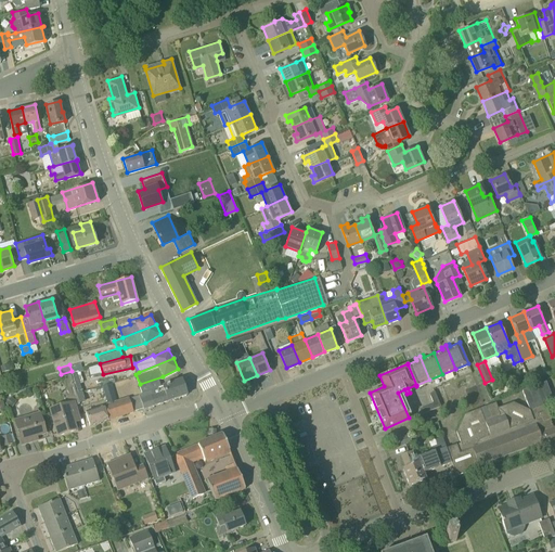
[(77,371),(72,372),(78,392),(84,390),(80,382),(77,371)]
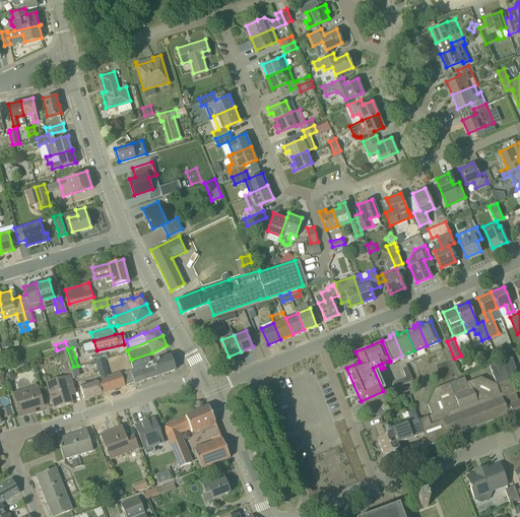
[(61,350),(59,351),(65,369),(63,369),(65,376),(69,375),(70,378),(74,376),(71,367),(71,366),(66,348),(61,350)]
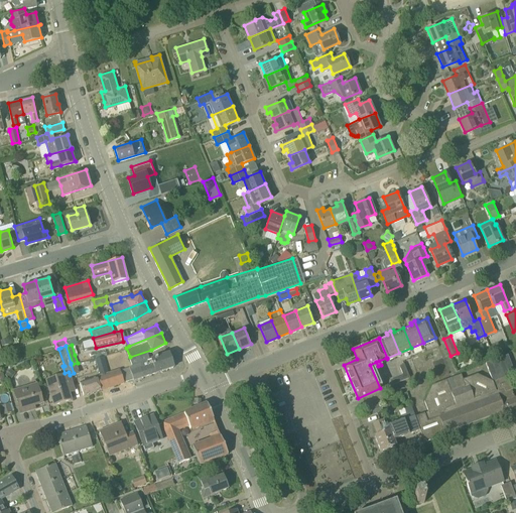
[(168,352),(128,365),(132,378),(133,378),(156,371),(173,365),(168,352)]
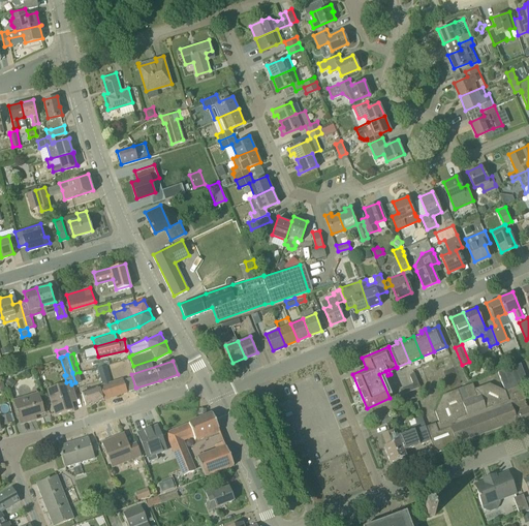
[(471,382),(457,388),(441,393),(434,409),(438,420),(425,425),(430,439),(435,452),(455,444),(454,441),(455,440),(456,441),(521,416),(523,422),(528,419),(528,405),(527,406),(524,398),(525,397),(520,383),(527,380),(521,362),(498,370),(504,389),(489,381),(473,388),(471,382)]
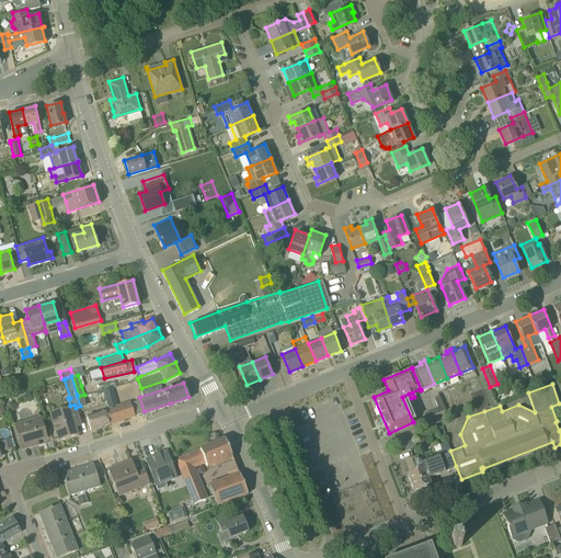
[(91,428),(117,420),(144,411),(139,397),(132,400),(118,403),(110,407),(86,414),(91,428)]
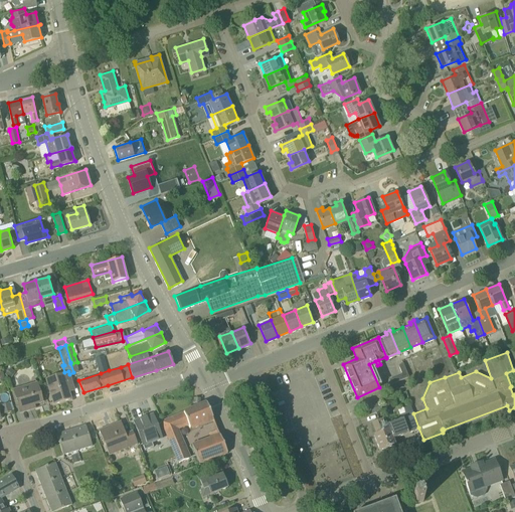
[(11,376),(15,370),(10,366),(5,372),(11,376)]
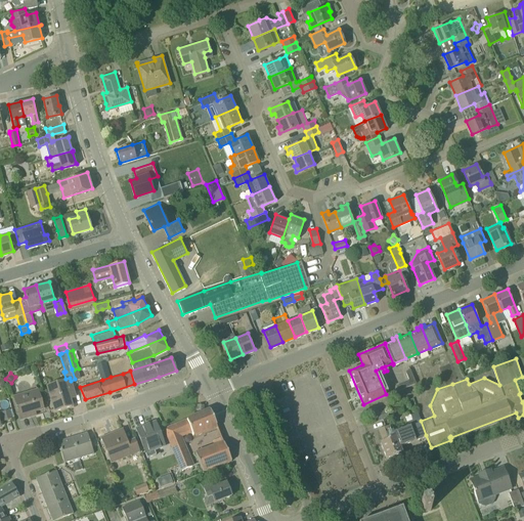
[(408,380),(410,384),(417,382),(415,375),(409,377),(410,378),(409,380),(408,380)]
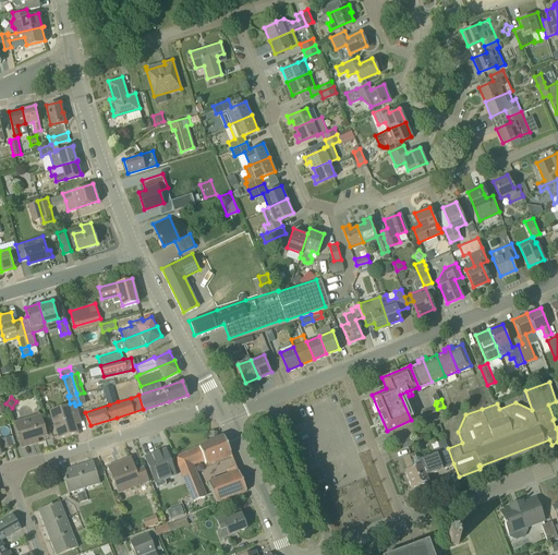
[(62,406),(64,411),(52,415),(58,435),(76,430),(73,420),(79,418),(75,406),(74,402),(70,403),(62,406)]
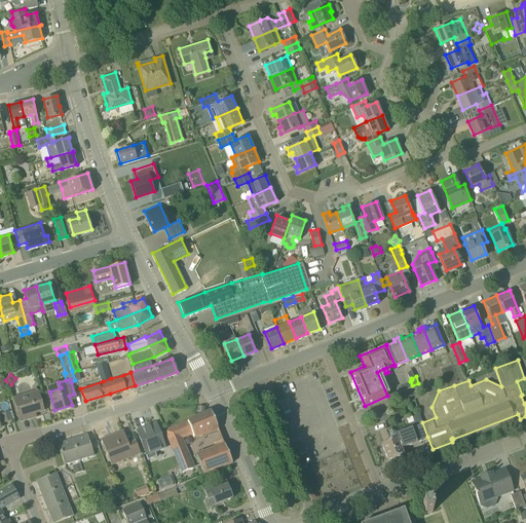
[(37,388),(13,396),(21,419),(31,416),(30,412),(43,408),(37,388)]
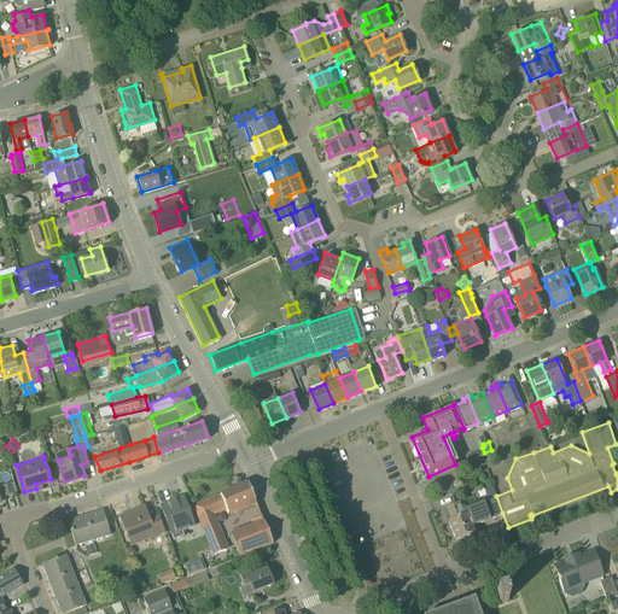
[(256,501),(248,479),(220,491),(192,503),(213,553),(228,545),(215,512),(226,507),(228,513),(256,501)]
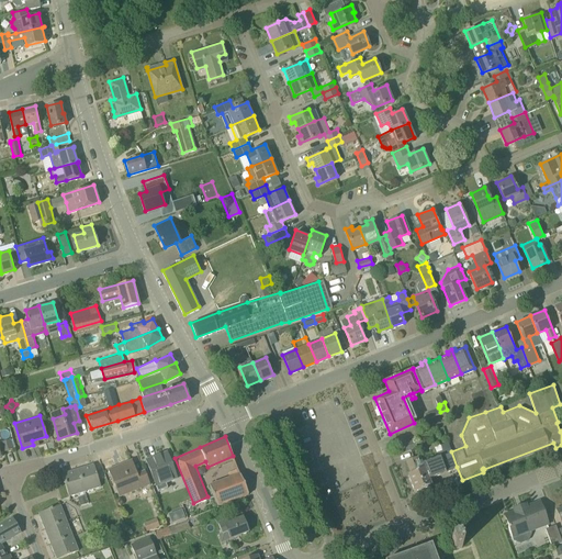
[(3,449),(13,447),(10,437),(0,440),(3,449)]
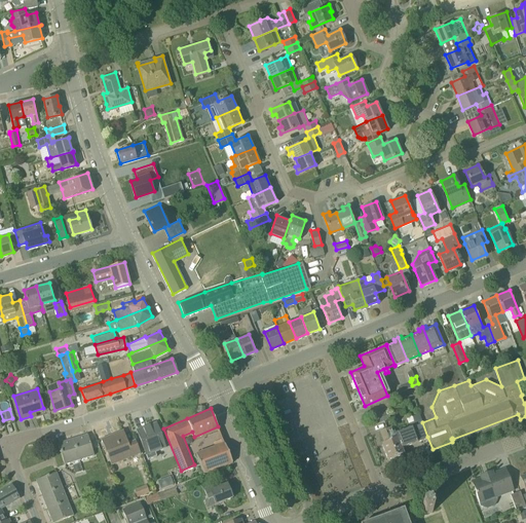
[(376,421),(389,416),(386,410),(374,415),(376,421)]
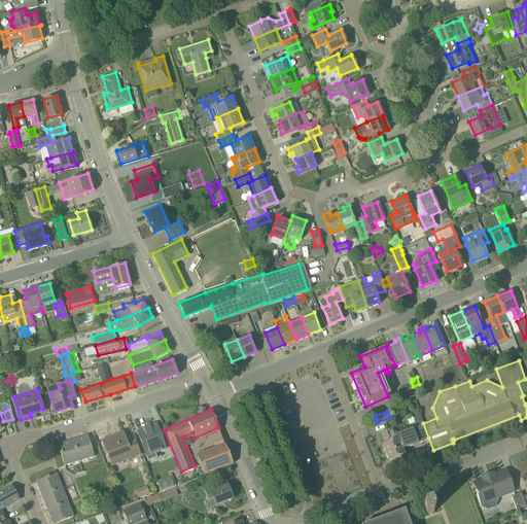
[(156,422),(155,422),(150,424),(137,429),(148,458),(157,455),(155,450),(166,446),(157,425),(156,423),(156,422)]
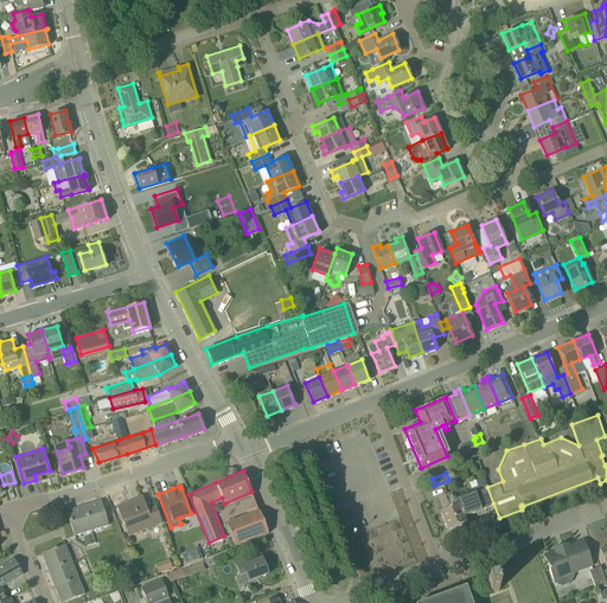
[(493,504),(487,487),(487,486),(475,491),(457,498),(458,504),(455,505),(451,491),(438,495),(442,510),(440,511),(447,528),(466,521),(462,514),(493,504)]
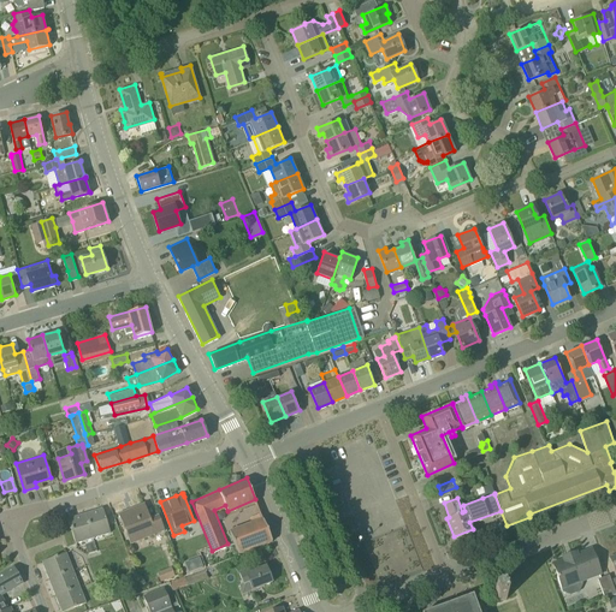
[(158,514),(149,517),(144,504),(129,510),(128,509),(119,512),(130,541),(164,528),(158,514)]
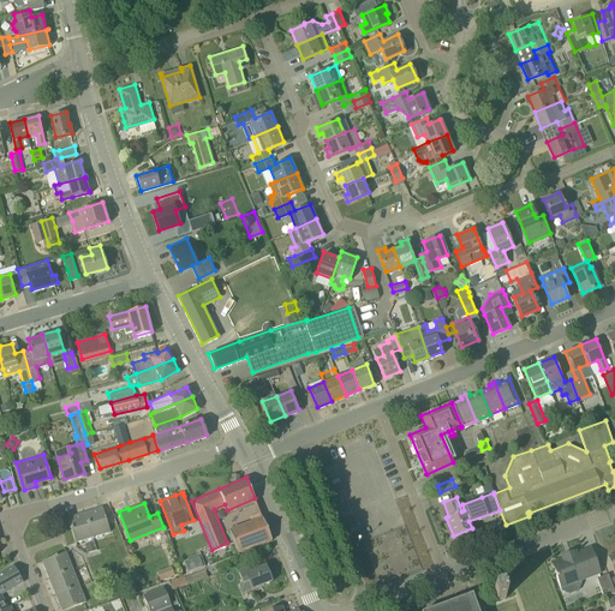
[(85,510),(93,534),(109,529),(102,505),(85,510)]
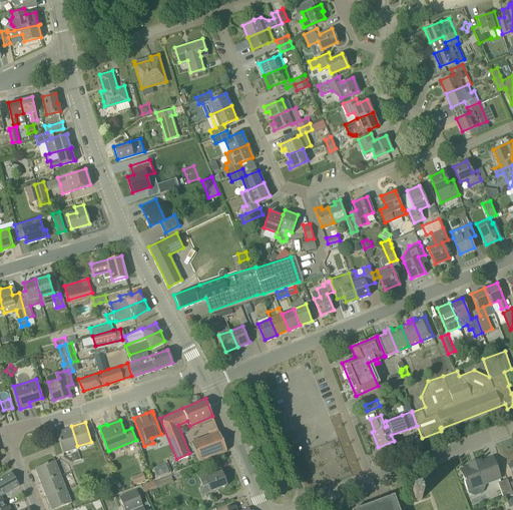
[(77,446),(71,426),(56,431),(63,451),(77,446)]
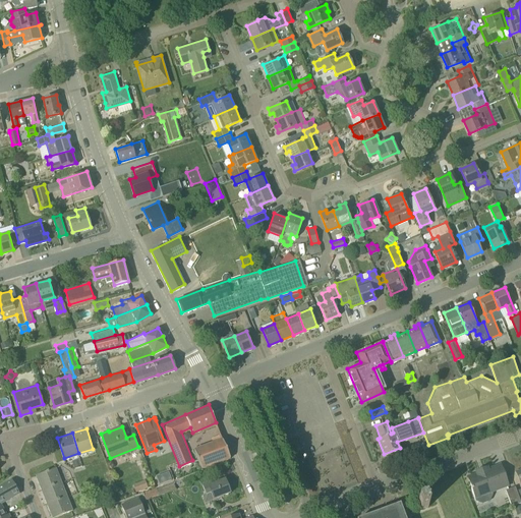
[(230,456),(223,439),(193,449),(201,467),(230,456)]
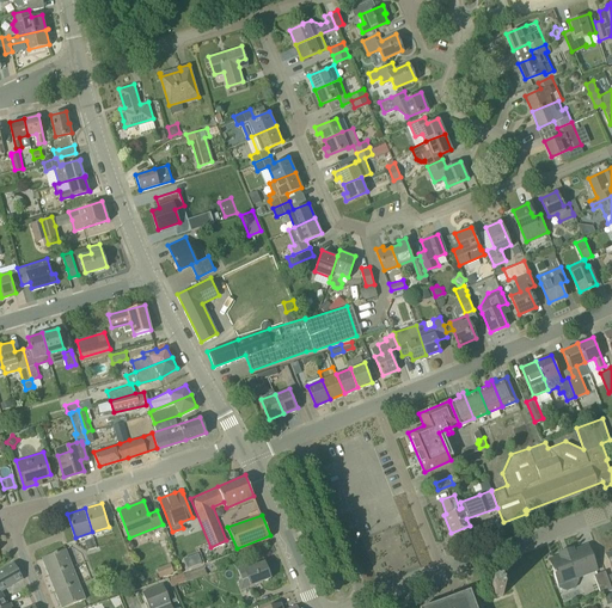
[(93,538),(85,540),(87,548),(96,546),(93,538)]
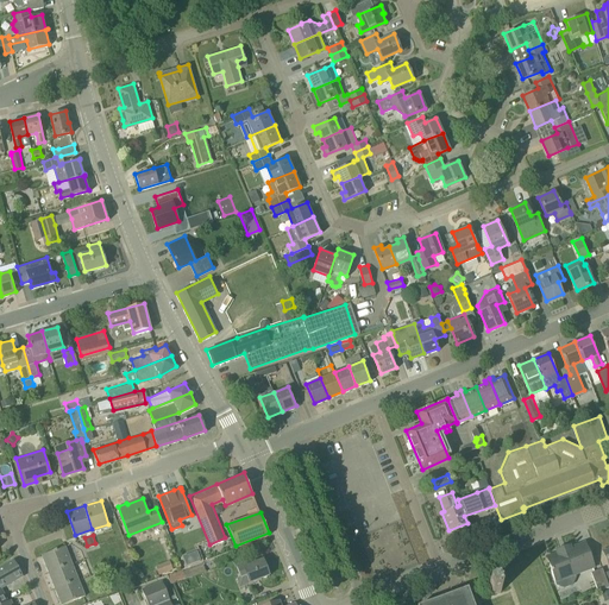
[(576,575),(576,573),(594,566),(584,541),(570,546),(569,543),(565,546),(565,547),(560,548),(560,547),(557,548),(557,550),(546,555),(556,580),(557,583),(564,586),(572,583),(576,575)]
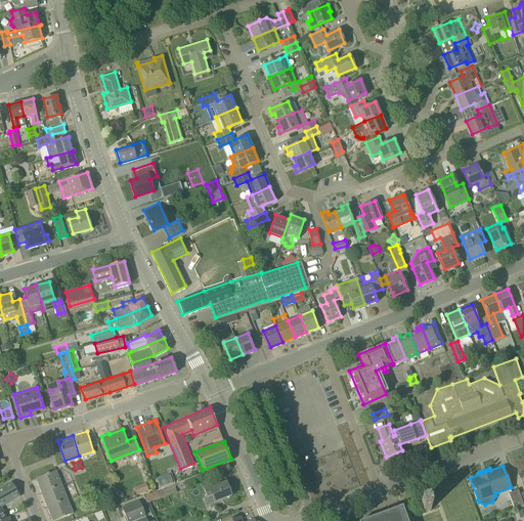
[(41,490),(61,483),(55,469),(36,476),(41,490)]
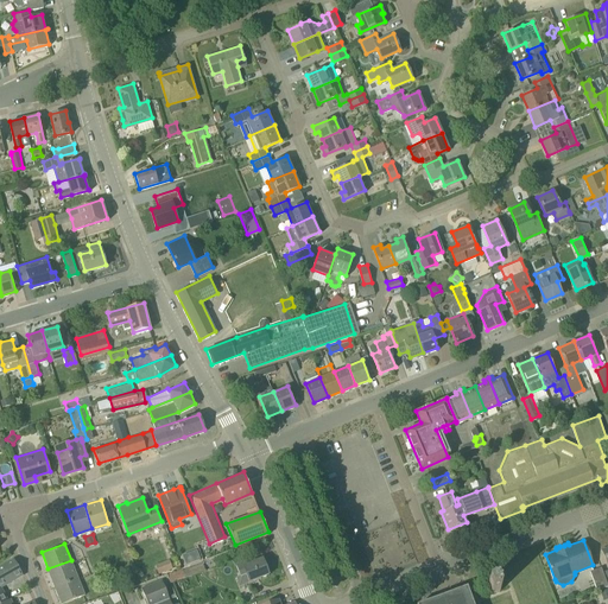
[(268,573),(267,571),(270,571),(267,565),(266,566),(263,557),(246,564),(245,560),(236,564),(240,574),(246,573),(249,580),(268,573)]
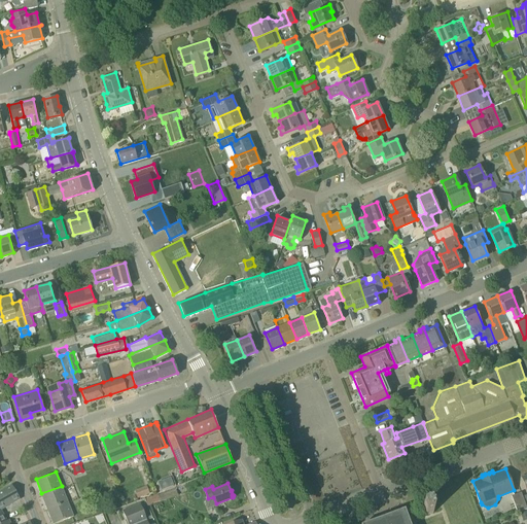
[(0,522),(5,520),(0,511),(0,507),(19,496),(11,484),(0,490),(0,522)]
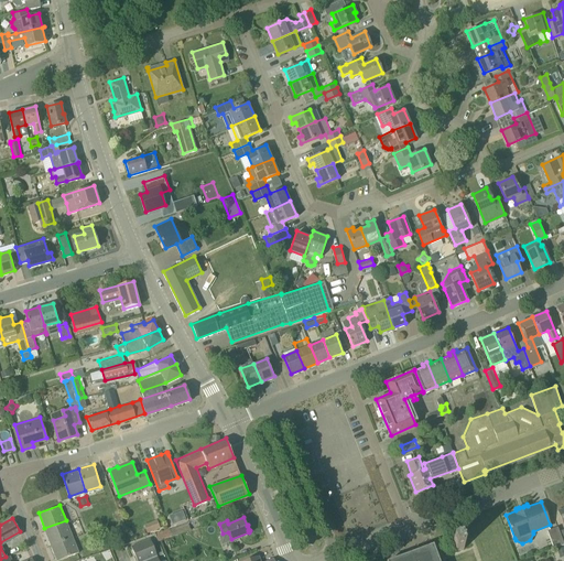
[(51,543),(73,535),(66,520),(44,528),(51,543)]
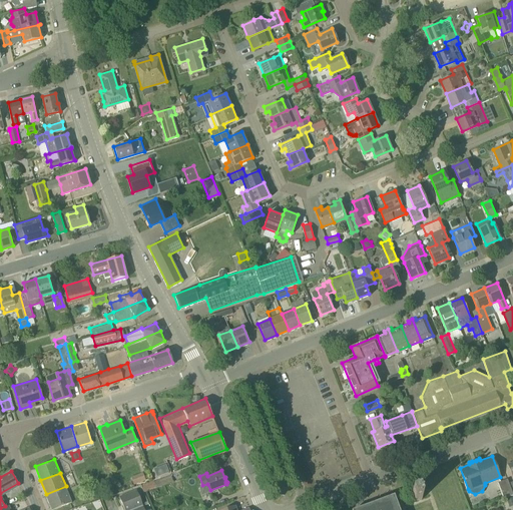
[(162,476),(165,483),(173,480),(171,473),(162,476)]
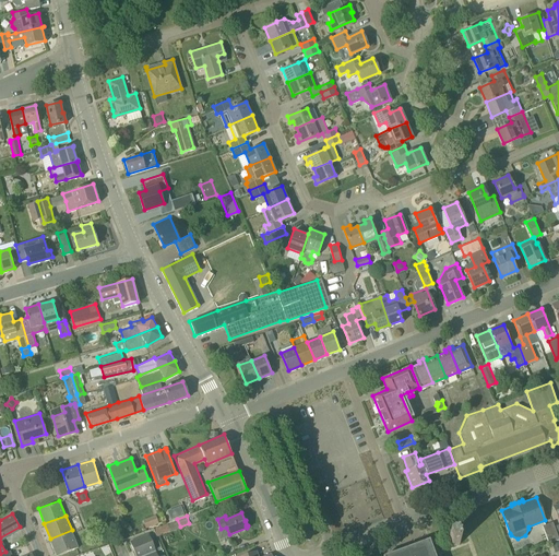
[(558,537),(552,520),(542,523),(548,541),(558,537)]
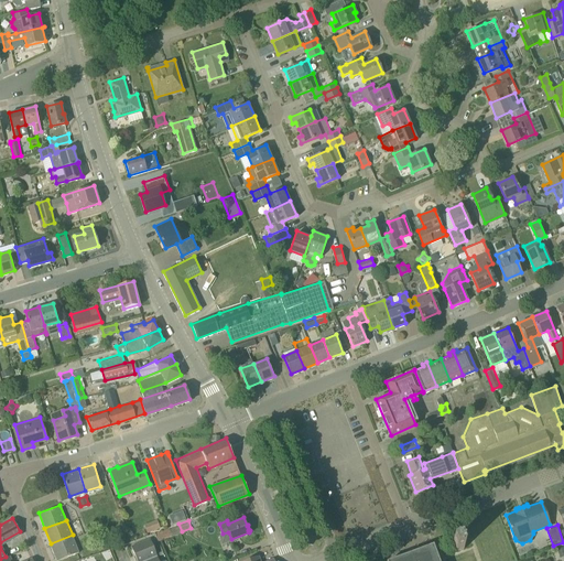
[(159,539),(172,535),(170,527),(156,531),(159,539)]
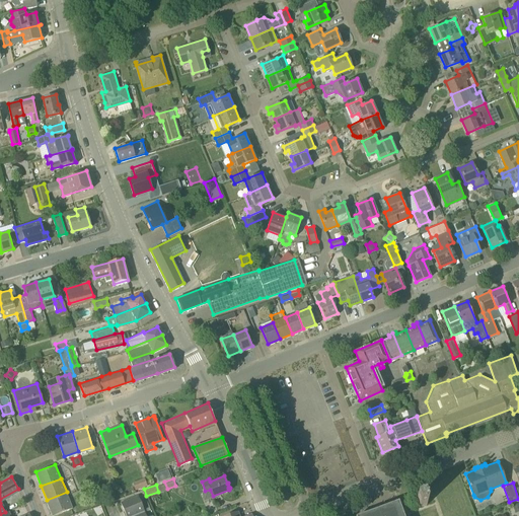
[(72,507),(67,492),(47,500),(52,514),(72,507)]
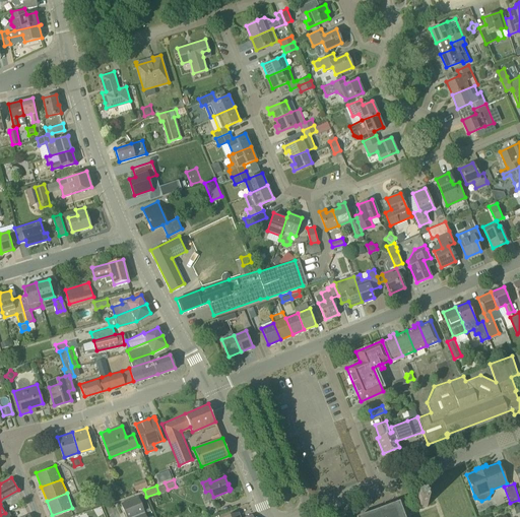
[(138,495),(121,502),(126,516),(129,516),(144,511),(138,495)]
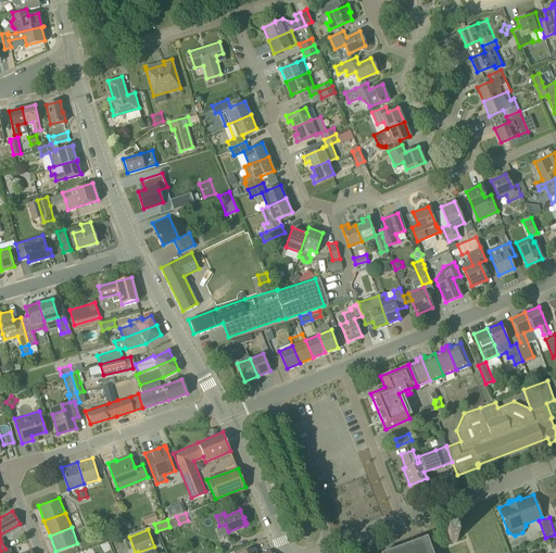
[(446,533),(449,541),(449,542),(457,539),(454,531),(446,533)]
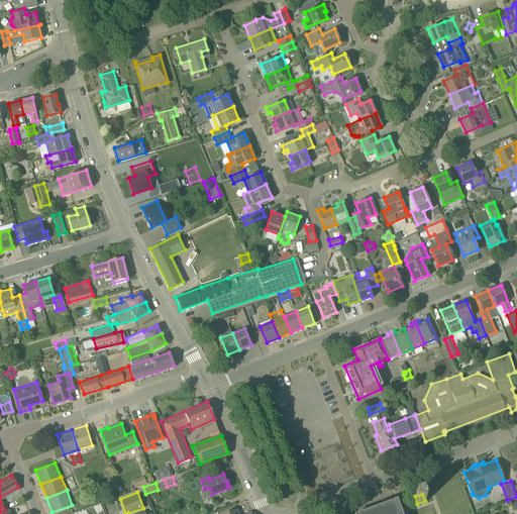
[(402,513),(397,499),(354,513),(402,513)]
